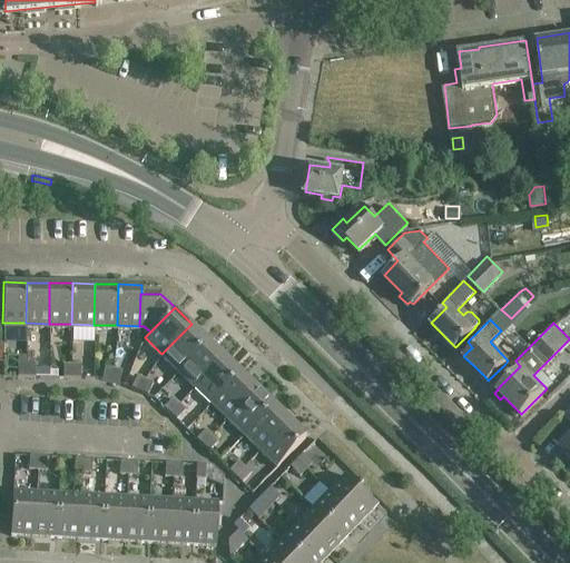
[(207,339),(192,324),(161,354),(178,369),(207,339)]
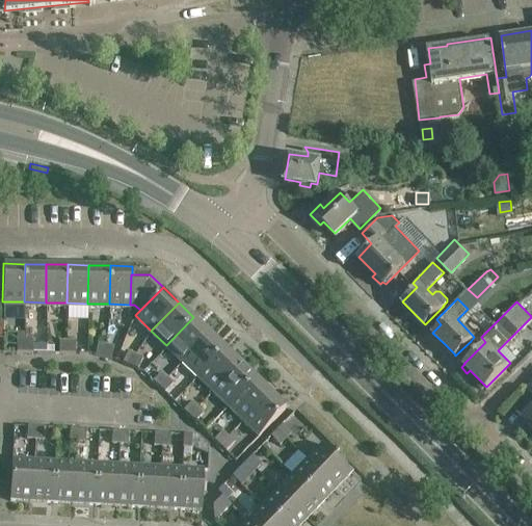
[(166,345),(182,360),(209,332),(193,317),(166,345)]
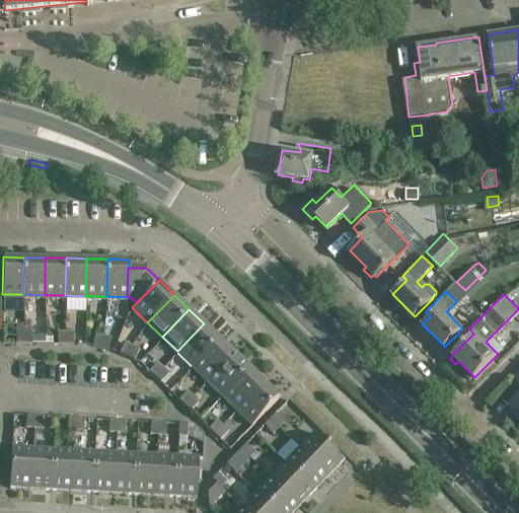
[(23,327),(23,341),(25,340),(31,341),(31,327),(30,327),(30,317),(24,317),(24,327),(23,327)]
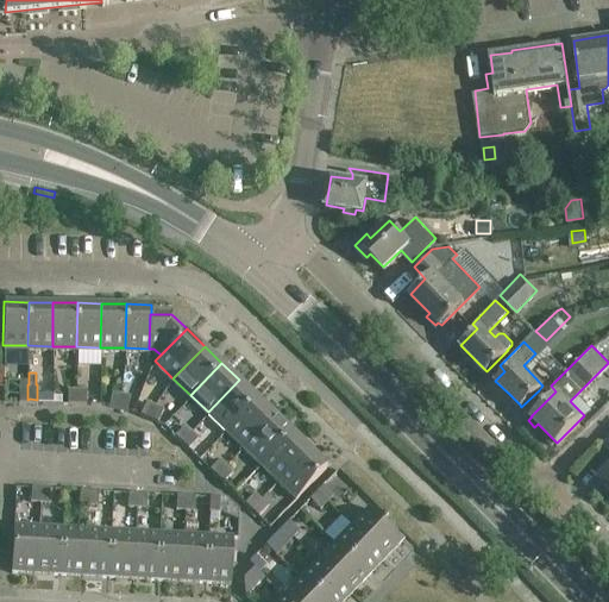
[(256,396),(239,380),(208,412),(225,428),(256,396)]
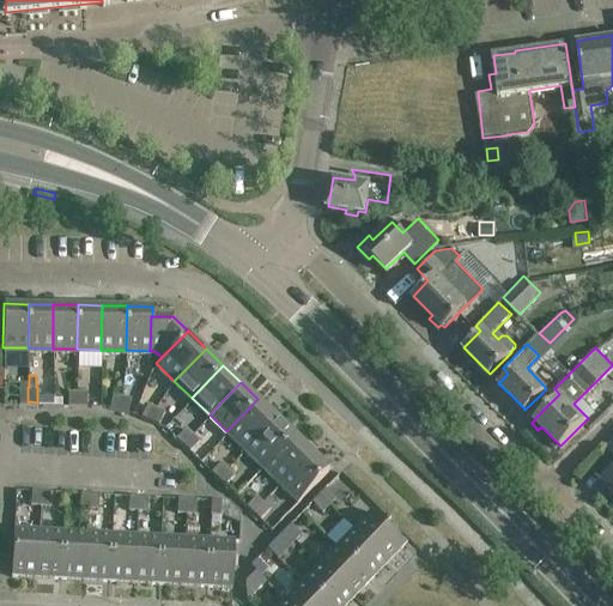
[(77,403),(86,404),(86,388),(77,388),(77,403)]
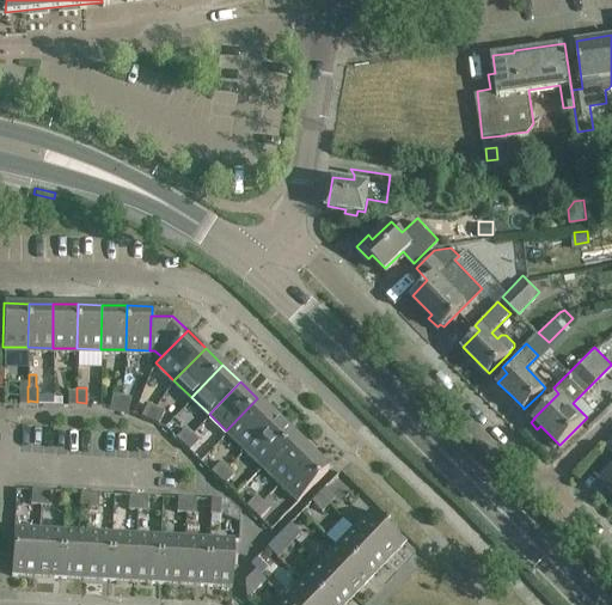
[(109,404),(118,407),(121,393),(112,391),(109,404)]
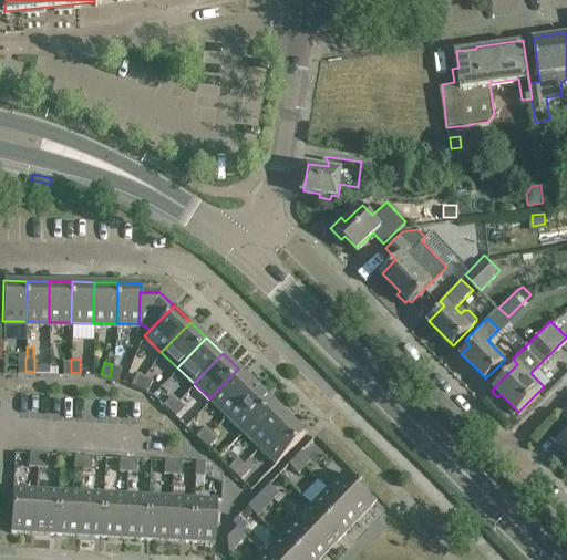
[(112,364),(110,376),(119,379),(122,366),(112,364)]
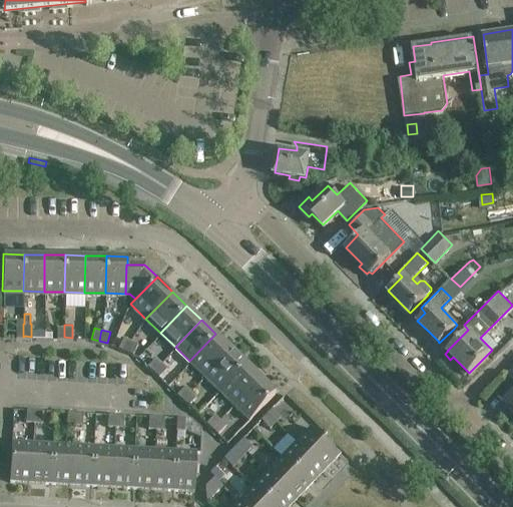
[(215,334),(189,361),(204,375),(230,348),(215,334)]
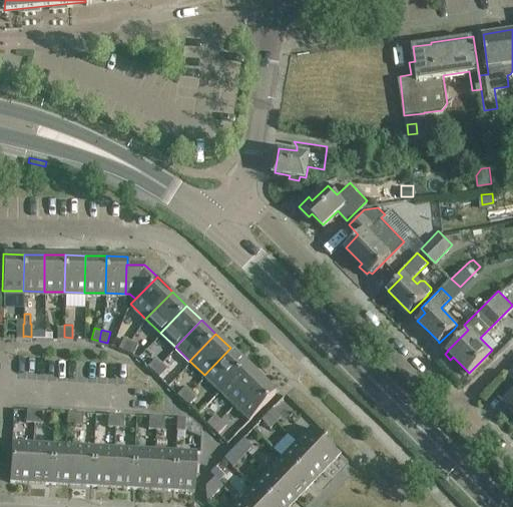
[(117,347),(125,350),(130,338),(123,335),(117,347)]
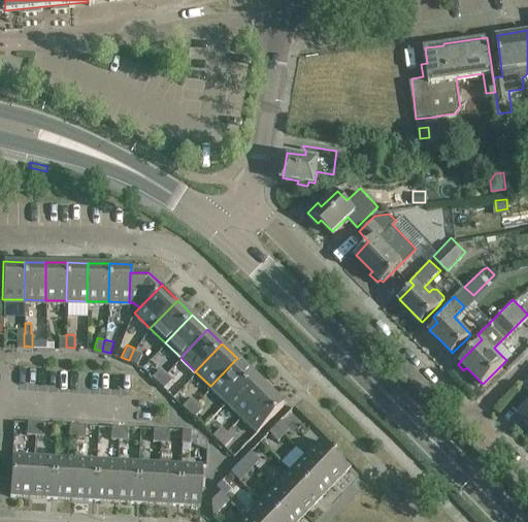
[(142,351),(134,348),(129,360),(136,363),(142,351)]
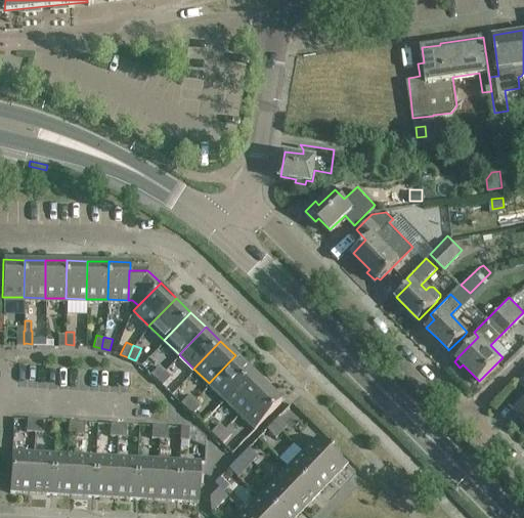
[(251,370),(235,355),(209,383),(223,397),(251,370)]
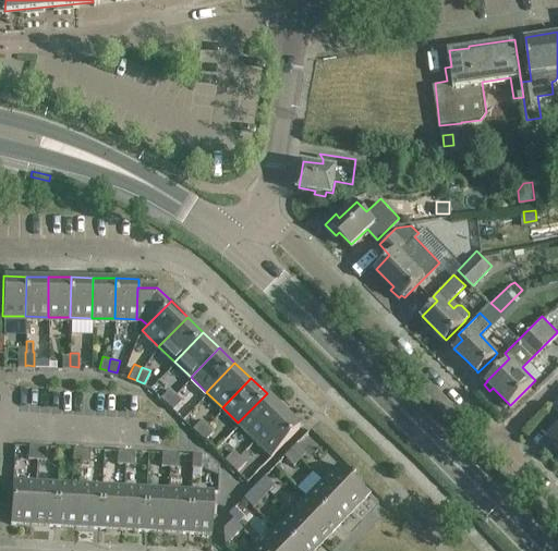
[(160,395),(166,402),(176,392),(169,386),(160,395)]
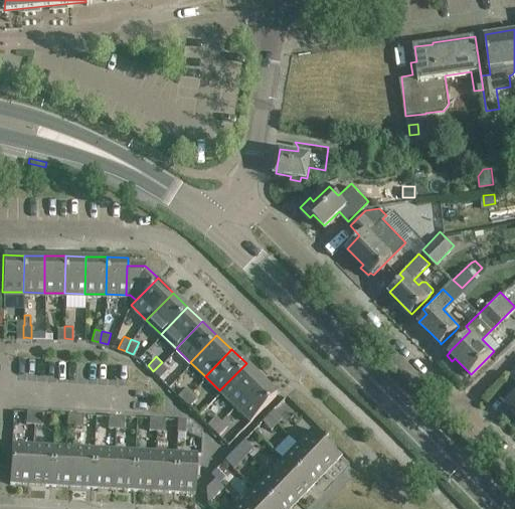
[(153,371),(159,376),(168,367),(162,362),(153,371)]
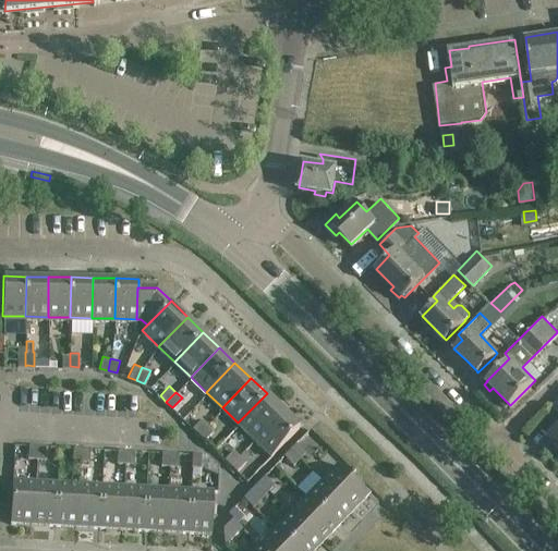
[(267,393),(238,423),(254,438),(282,408),(267,393)]
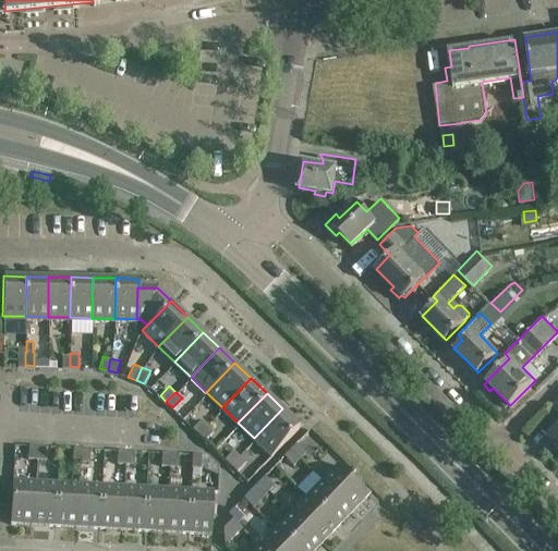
[(299,425),(282,408),(254,438),(270,454),(299,425)]
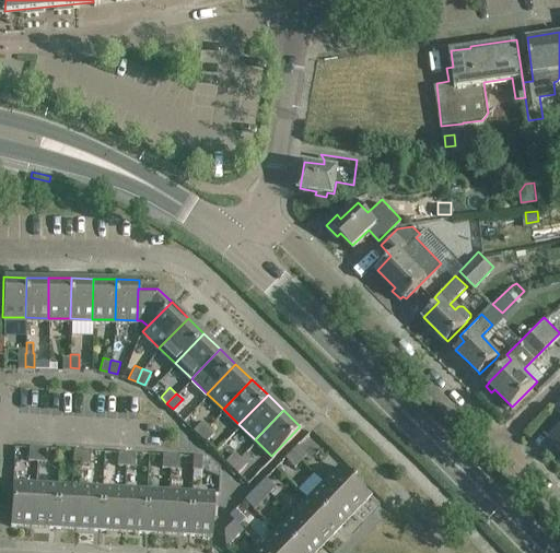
[(194,430),(199,434),(209,424),(202,418),(193,427),(194,430)]
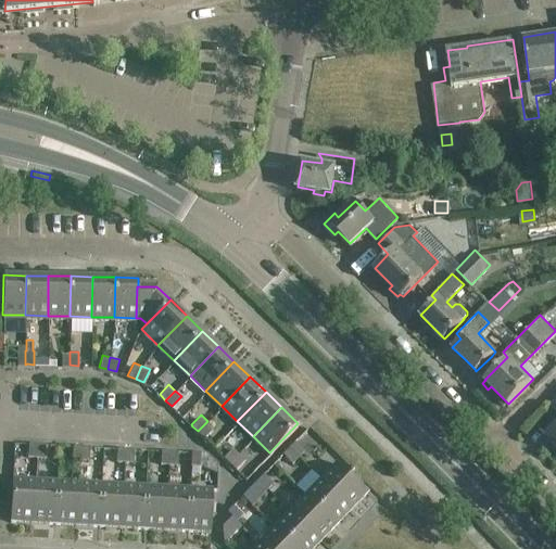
[(213,426),(207,421),(198,431),(203,437),(213,426)]
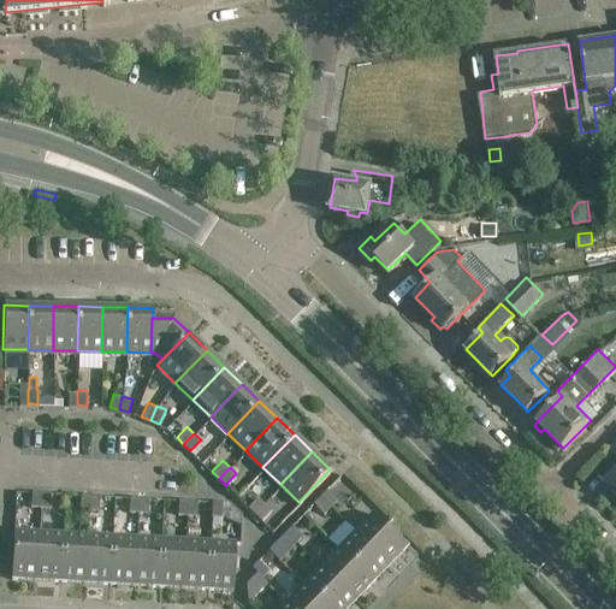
[(326,488),(320,495),(331,504),(337,498),(326,488)]
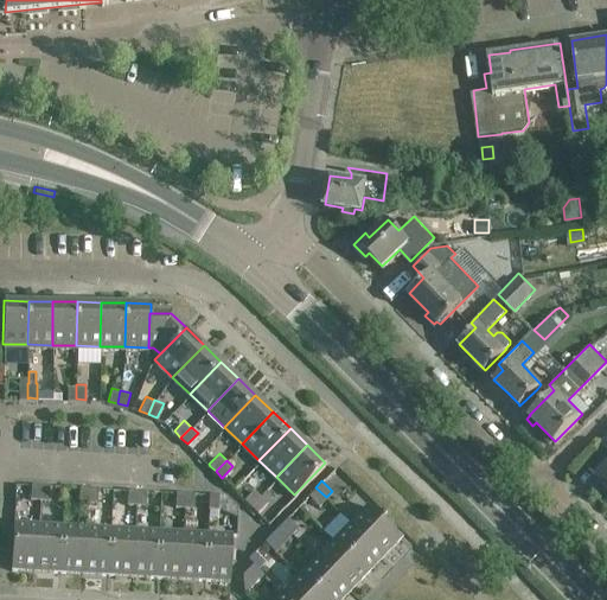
[(40,497),(40,483),(31,482),(30,496),(40,497)]
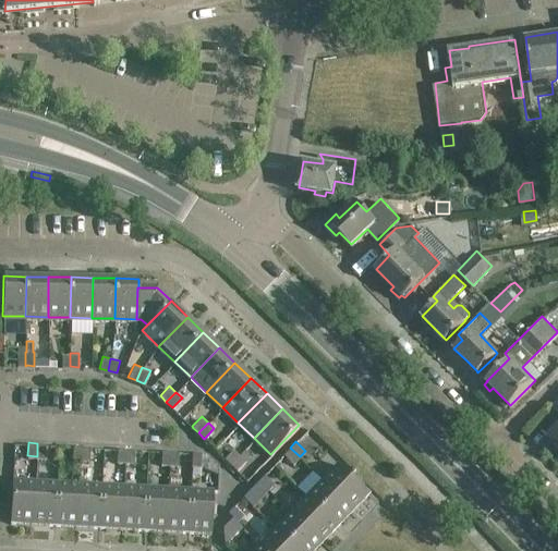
[(72,457),(81,458),(82,445),(73,445),(72,457)]
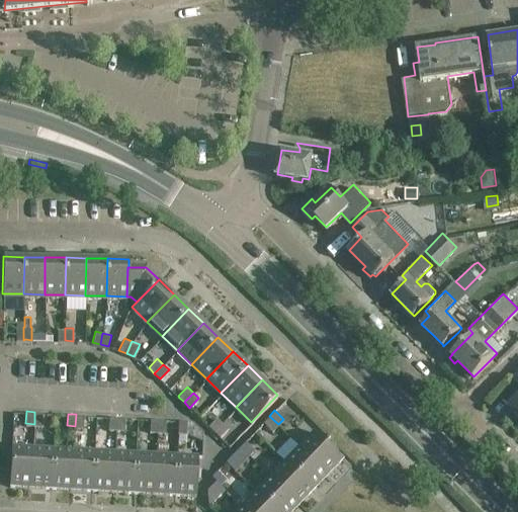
[(76,414),(75,426),(83,426),(84,415),(76,414)]
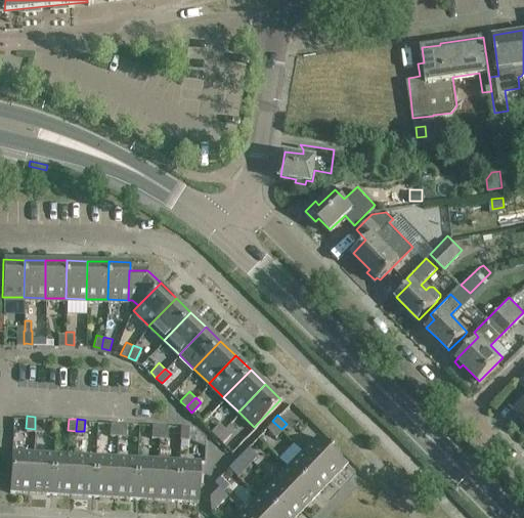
[(110,433),(118,433),(118,421),(110,421),(110,433)]
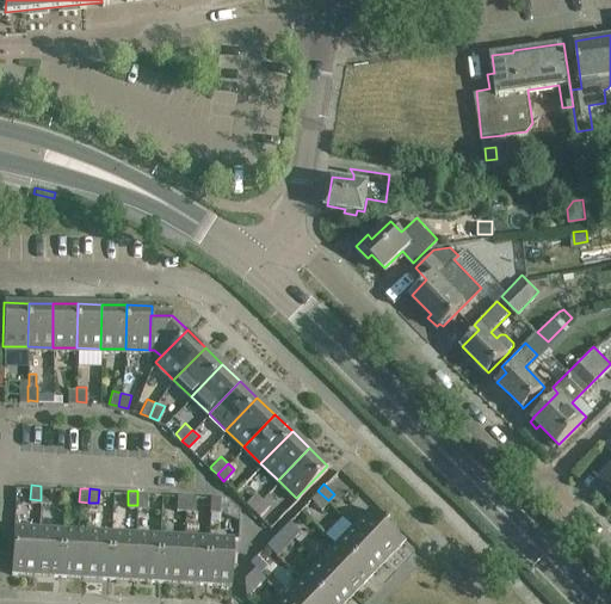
[(147,492),(137,491),(137,505),(146,505),(147,492)]
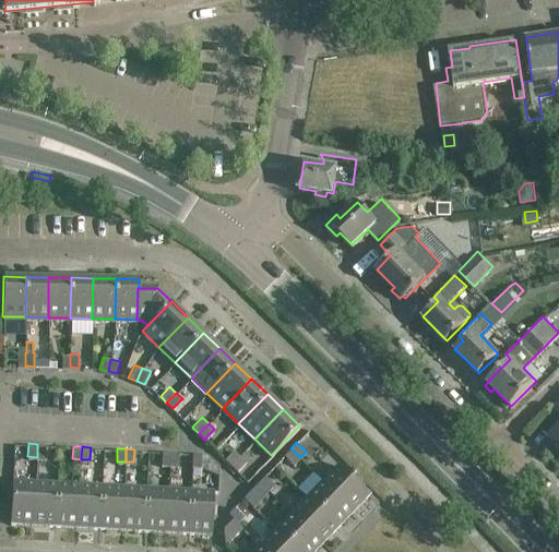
[(224,458),(225,459),(230,465),(240,454),(234,448),(224,458)]
